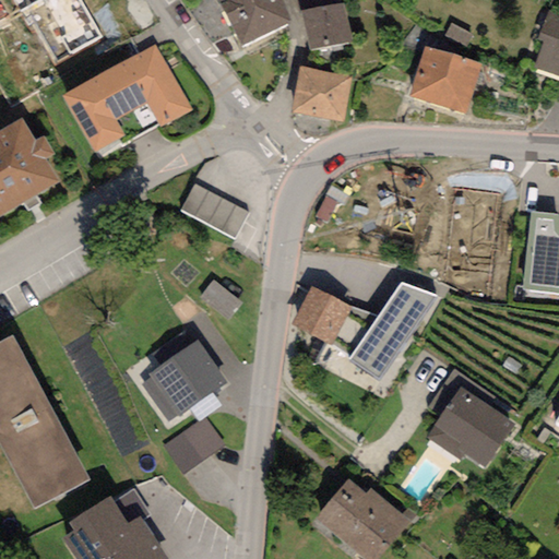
[(282,0),(218,0),(241,47),(290,20),(282,0)]
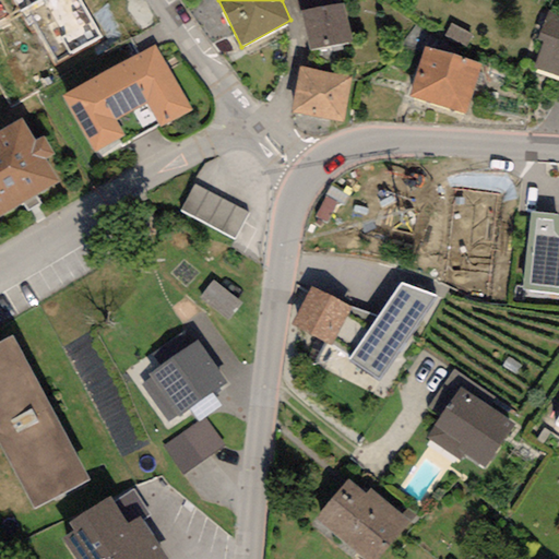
[(297,0),(300,11),(341,4),(339,0),(297,0)]
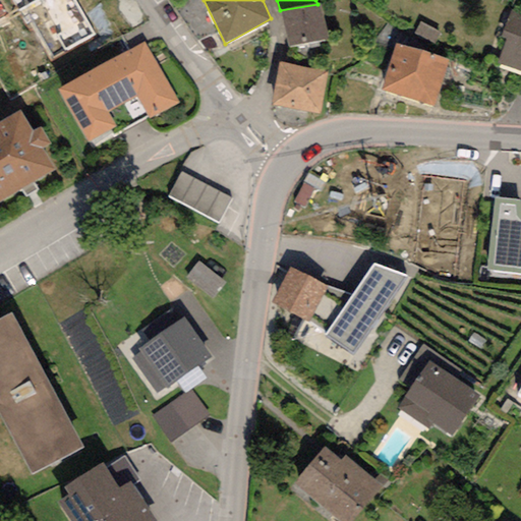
[(317,4),(280,10),(289,47),(328,39),(320,4),(317,4)]
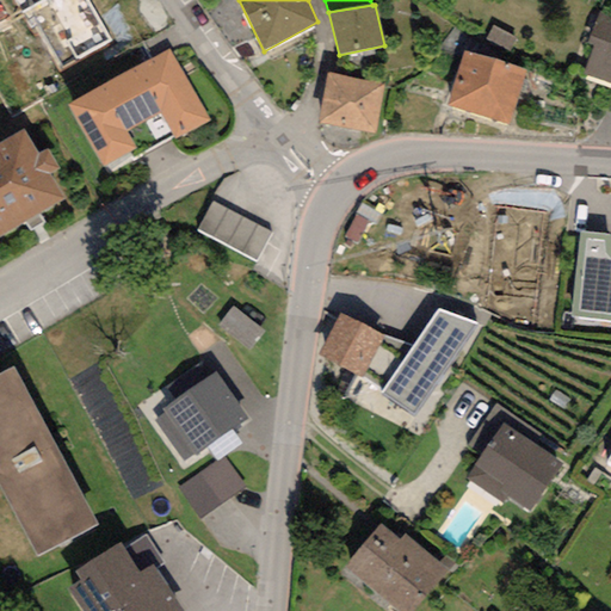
[(610,17),(598,13),(587,43),(593,45),(584,74),(610,84),(610,17)]
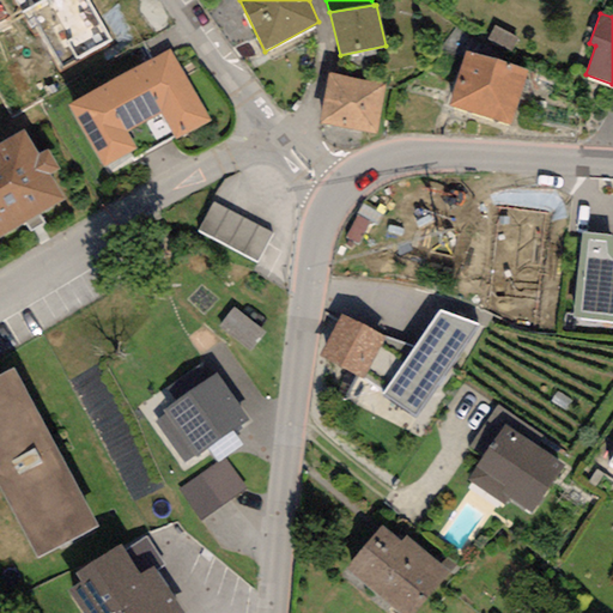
[(169,49),(68,107),(108,175),(173,138),(175,141),(211,122),(169,49)]
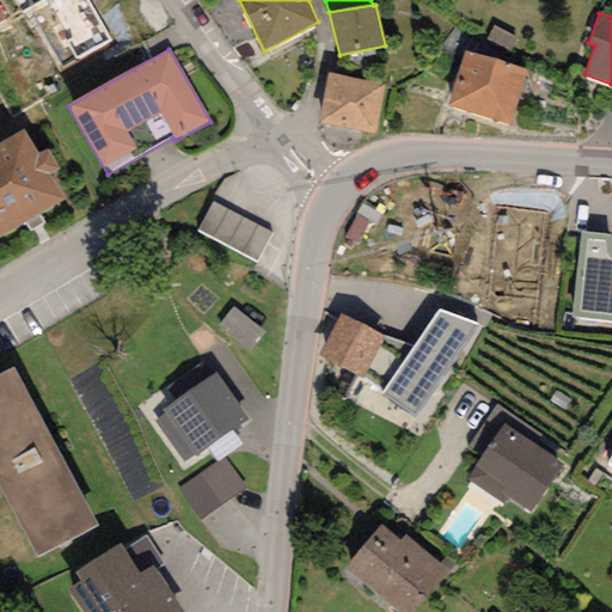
[(465,51),(448,106),(508,127),(526,71),(465,51)]
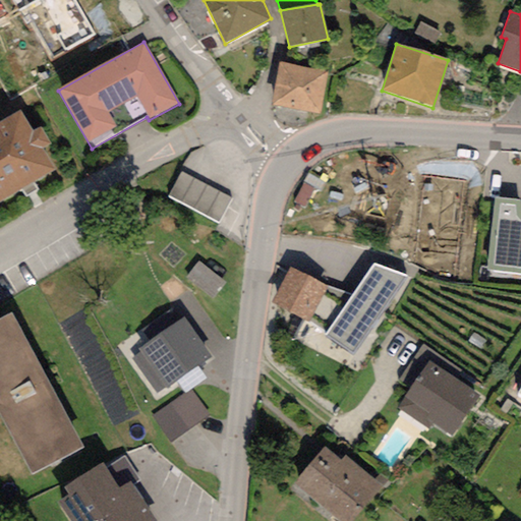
[(328,74),(279,62),(271,105),(320,114),(328,74)]
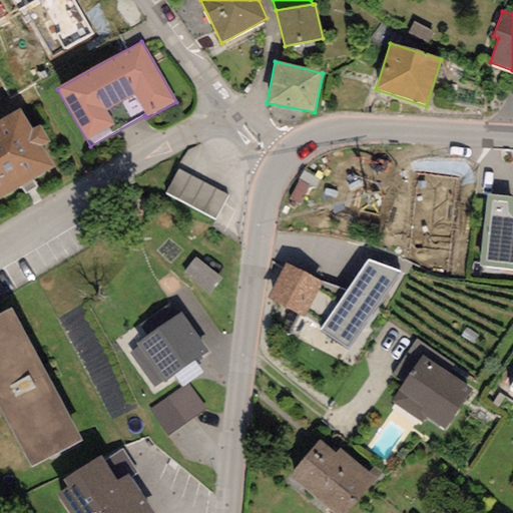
[(31,128),(19,108),(0,119),(0,198),(54,166),(40,146),(49,141),(40,125),(31,128)]
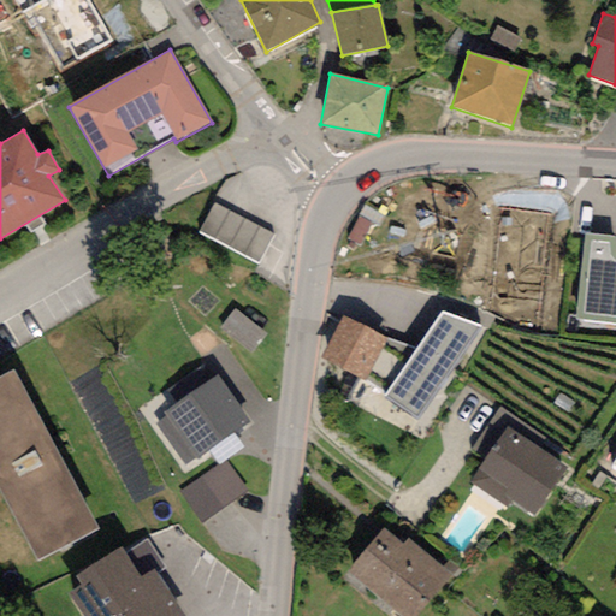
[(273,235),(214,202),(199,231),(258,264),(273,235)]
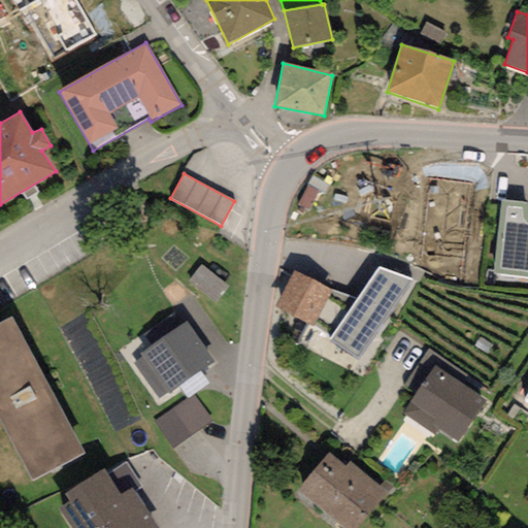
[(527,203),(501,201),(492,273),(527,276),(527,203)]
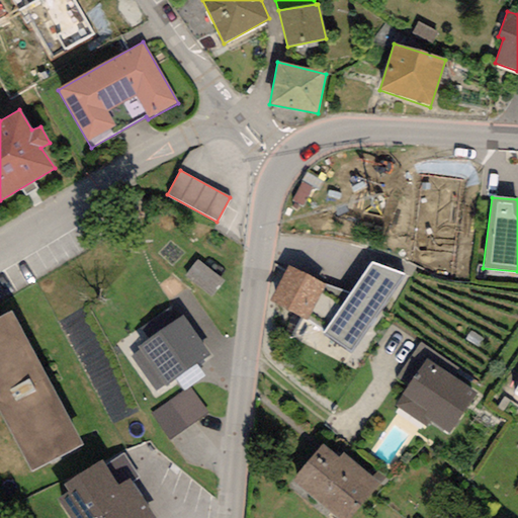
[(411,234),(404,261),(430,268),(437,241),(411,234)]
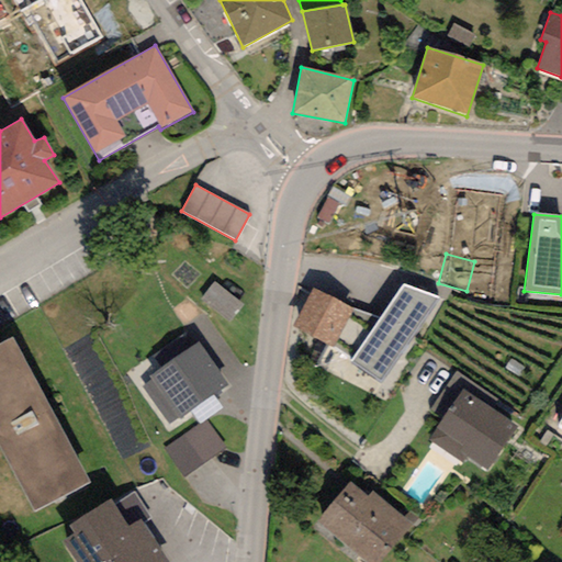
[(243,306),(213,282),(199,300),(227,324),(243,306)]
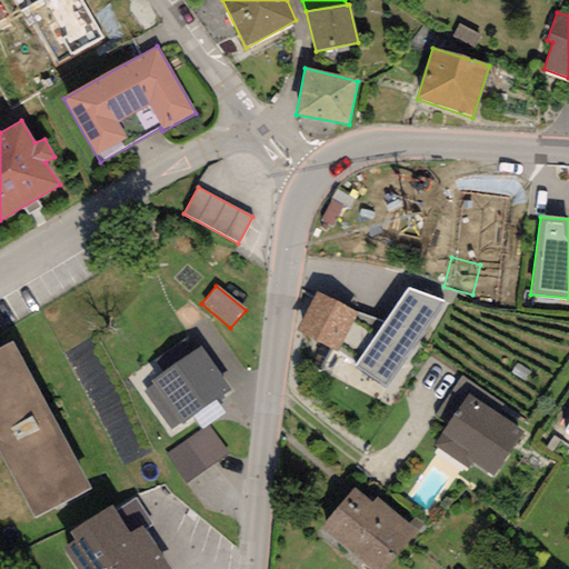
[(357,313),(316,291),(297,330),(337,353),(357,365),(353,368),(386,389),(442,301),(408,288),(381,322),(357,313)]
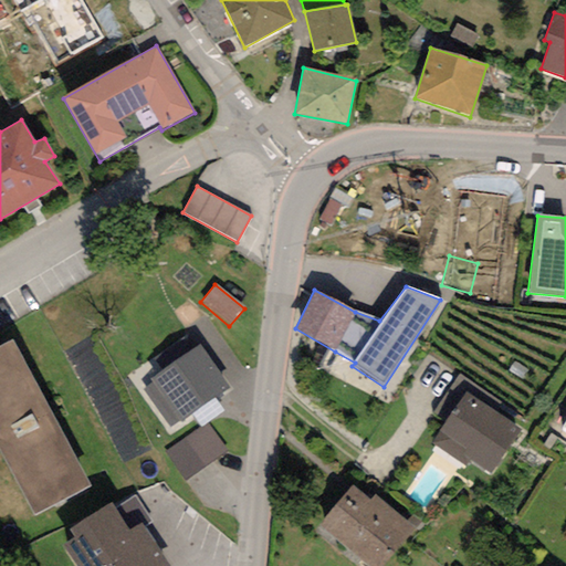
[(12,342),(0,347),(0,450),(34,516),(90,486),(12,342)]
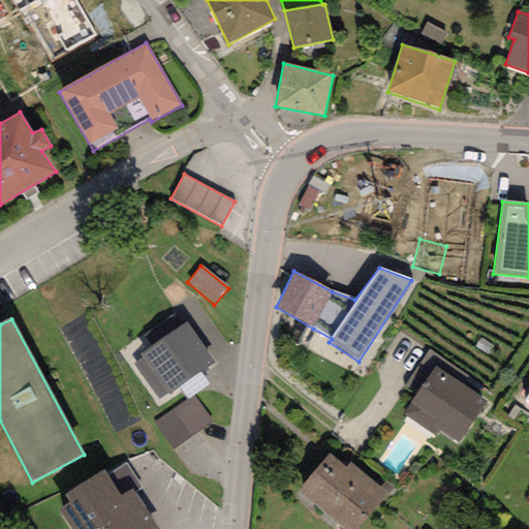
[(186,322),(141,354),(145,360),(135,366),(159,400),(168,393),(169,395),(215,364),(186,322)]
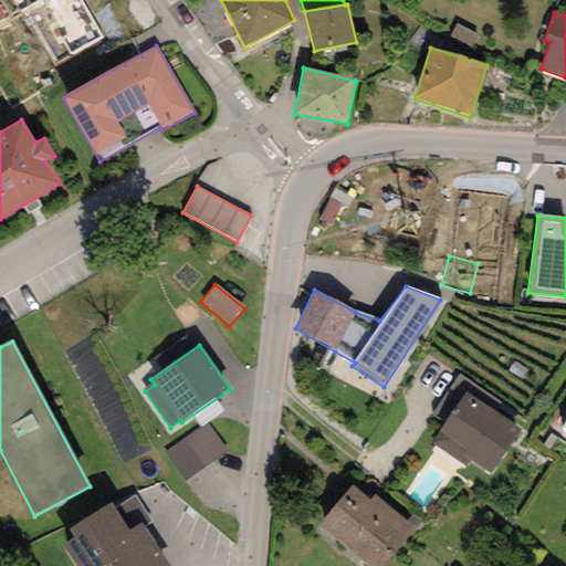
[(432,416),(444,422),(430,444),(465,467),(470,460),(492,474),(521,430),(494,412),(501,401),(459,375),(432,416)]
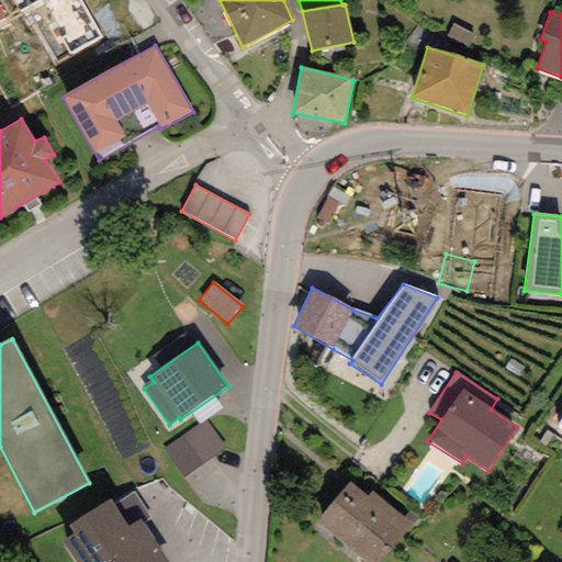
[(226,450),(205,419),(163,449),(182,479),(226,450)]
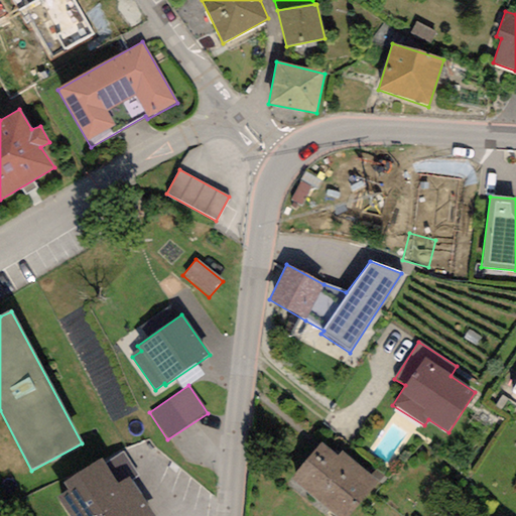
[(349,515),(378,483),(341,450),(337,457),(320,442),(290,478),(335,515),(349,515)]
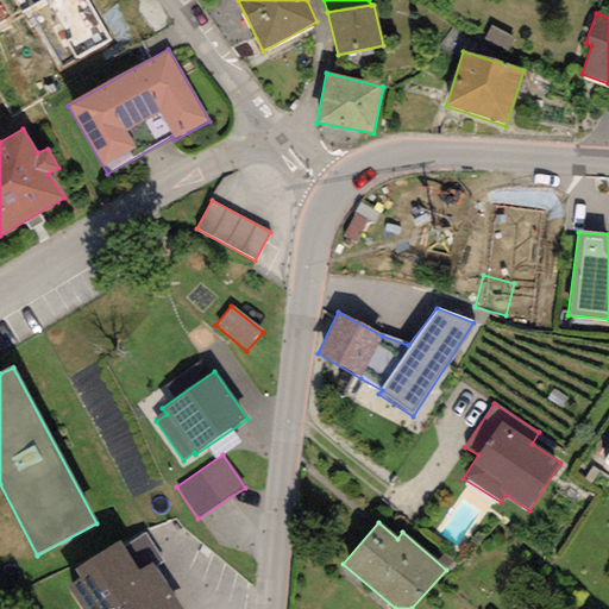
[(145,533),(123,547),(138,571),(151,563),(155,569),(164,564),(145,533)]
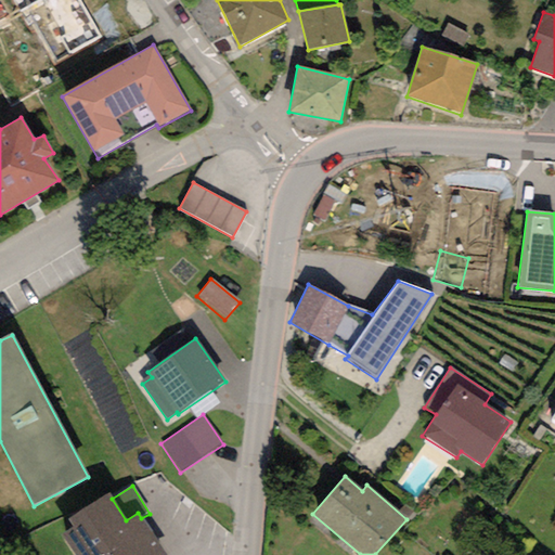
[(112,499),(110,494),(66,521),(72,529),(63,534),(75,554),(164,554),(141,518),(138,513),(126,520),(112,499)]
